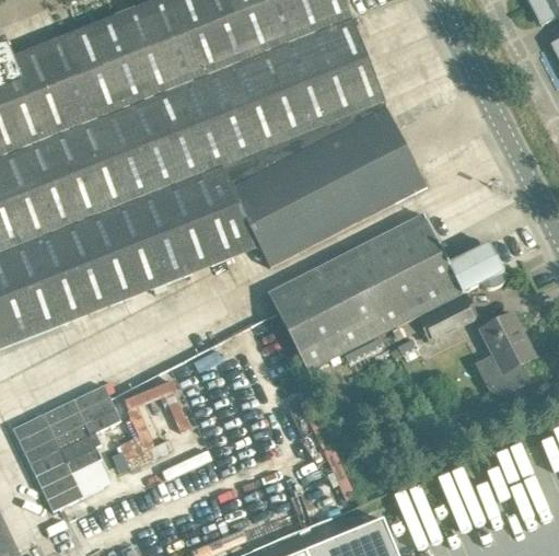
[(0,347),(260,245),(271,266),(427,185),(427,186),(428,185),(387,106),(346,0),(151,0),(14,55),(7,34),(0,36),(0,347)]
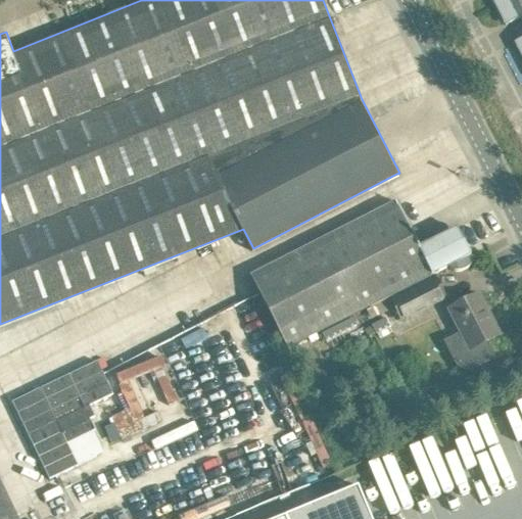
[(494,0),(507,22),(521,14),(521,36),(515,39),(521,52),(521,0),(494,0)]
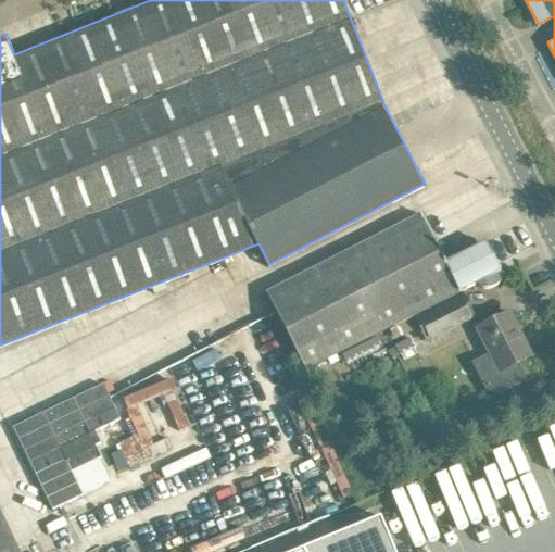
[(416,314),(463,290),(478,280),(479,281),(482,283),(484,284),(487,285),(489,285),(492,285),(494,284),(496,283),(499,283),(500,281),(502,279),(503,278),(504,276),(505,275),(506,273),(506,271),(502,268),(491,247),(481,243),(448,261),(423,211),(267,290),(306,367),(320,361),(416,314)]
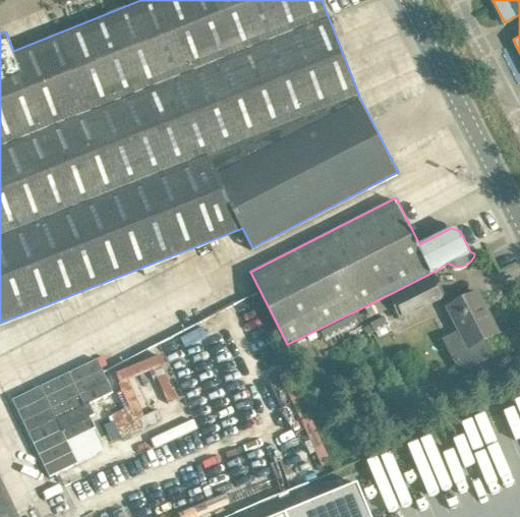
[(445,294),(434,272),(390,294),(401,317),(445,294)]
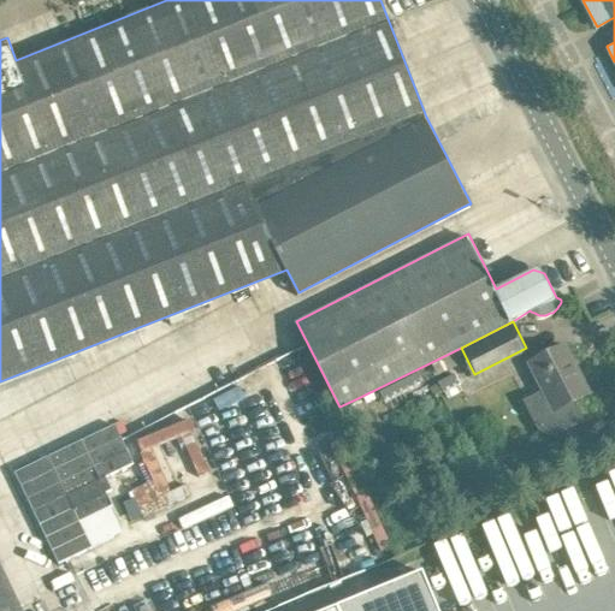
[(542,392),(522,401),(538,434),(549,437),(559,437),(572,432),(585,425),(577,407),(593,397),(567,343),(526,363),(542,392)]
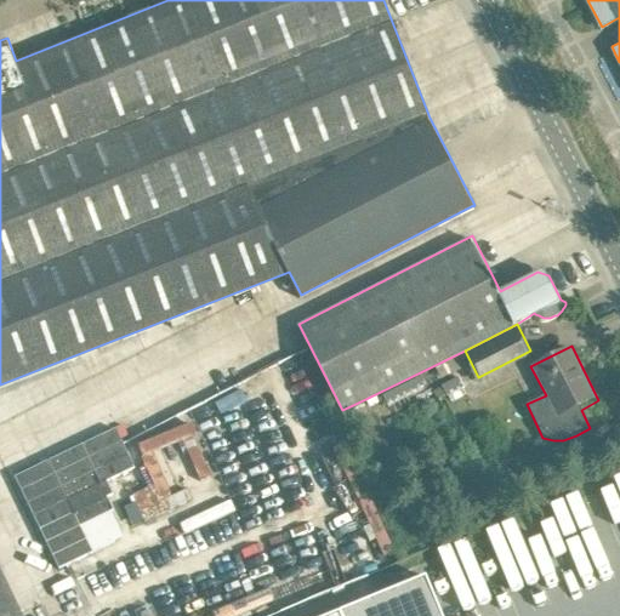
[(16,473),(61,564),(125,534),(113,507),(115,506),(109,494),(115,490),(108,477),(136,463),(117,425),(16,473)]
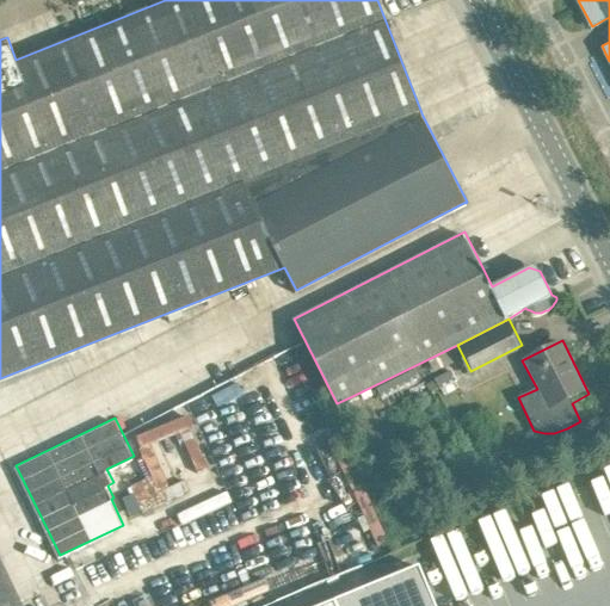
[(0,605),(23,605),(0,558),(0,605)]
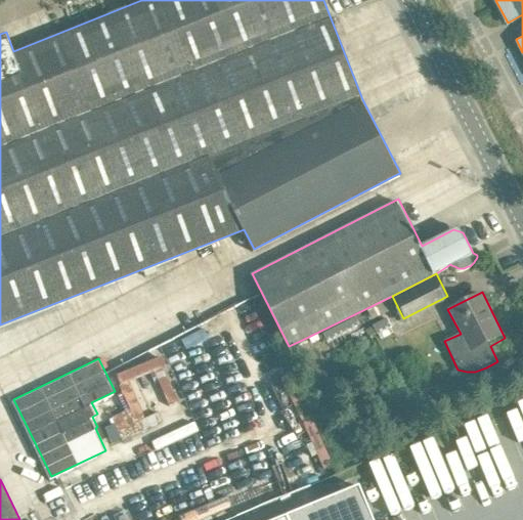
[(375,519),(360,483),(270,519),(375,519)]
